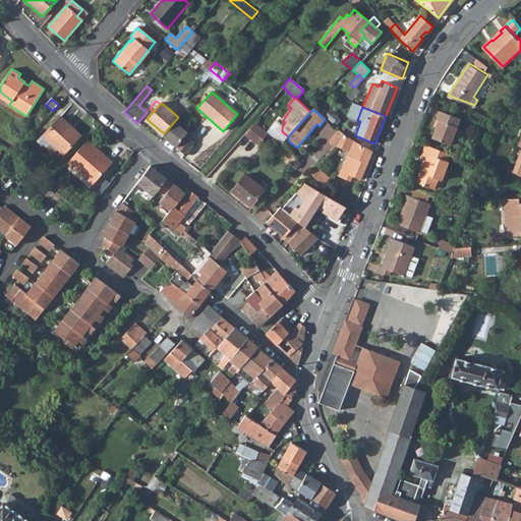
[(457,115),(442,109),(438,118),(441,119),(433,136),(452,143),(459,125),(454,123),(457,115)]
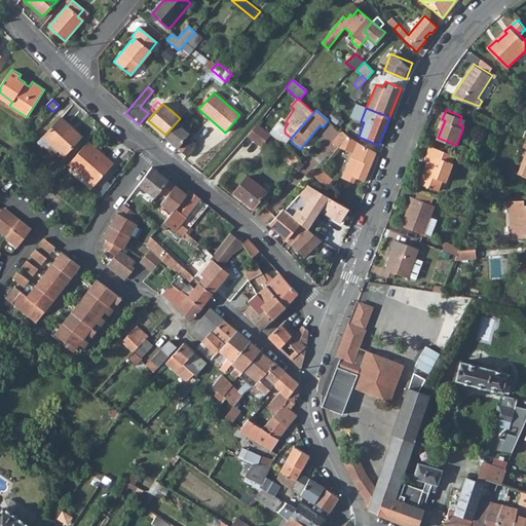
[(61,117),(41,137),(62,156),(80,137),(61,117)]
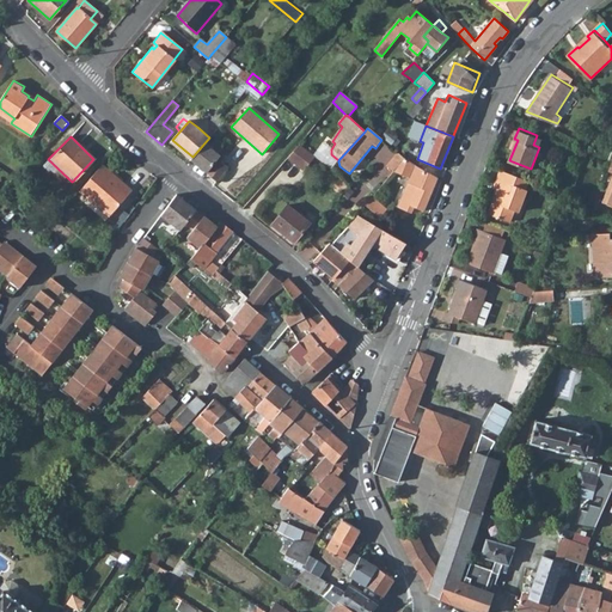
[(299,145),(286,159),(303,170),(313,155),(299,145)]
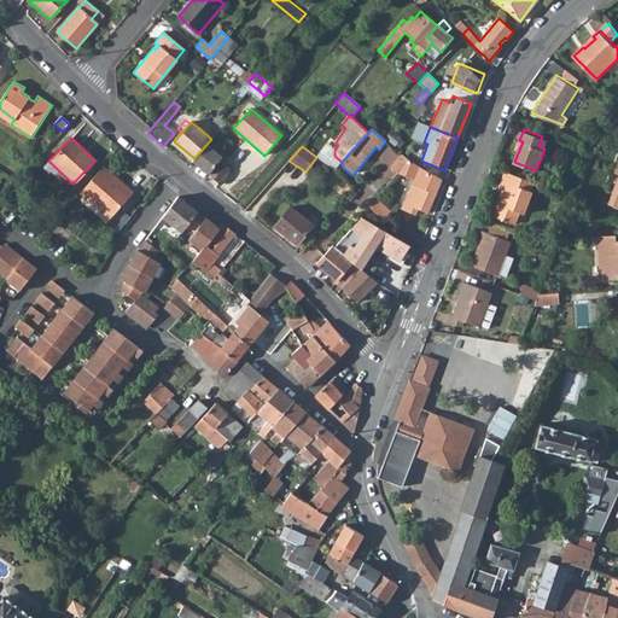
[(199,167),(209,174),(219,162),(209,155),(199,167)]
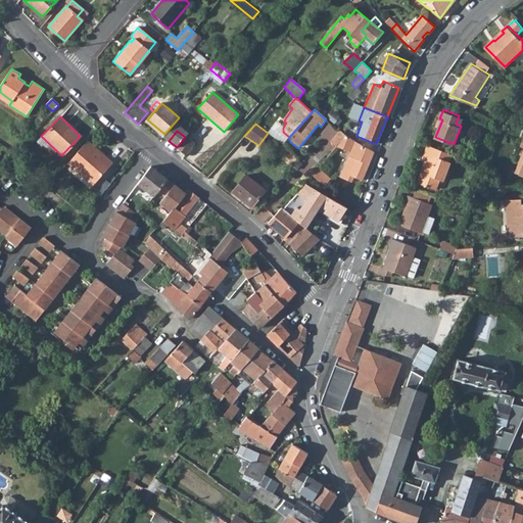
[(339,131),(330,142),(336,147),(344,136),(339,131)]
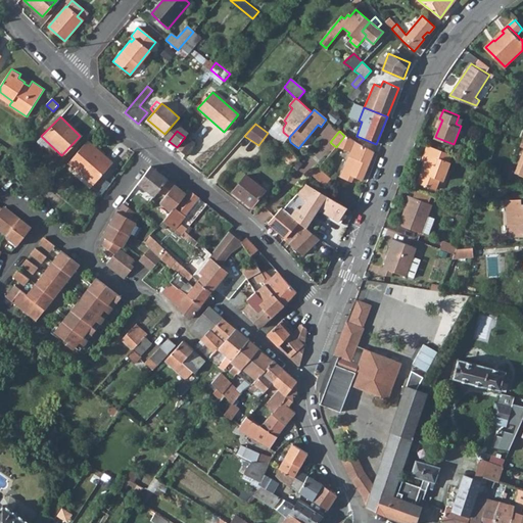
[(185,137),(177,147),(185,154),(194,142),(186,136),(185,137)]
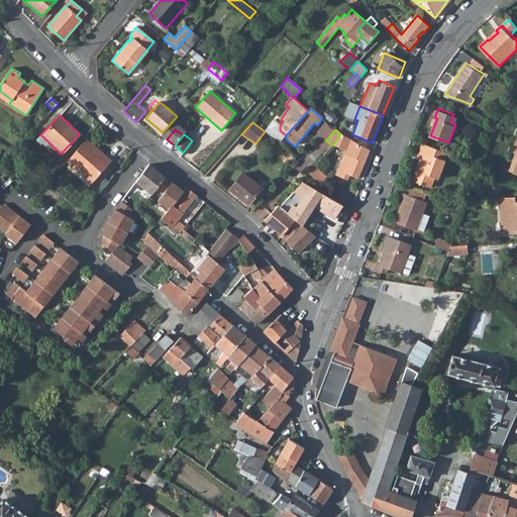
[(332,145),(331,145),(345,150),(344,154),(352,158),(351,163),(363,168),(370,150),(350,140),(340,134),(332,145)]
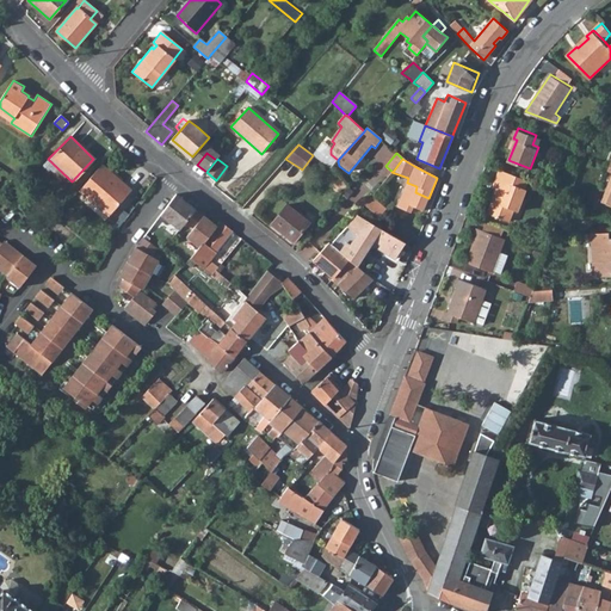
[(103,165),(79,191),(109,216),(133,190),(121,181),(118,184),(109,176),(111,172),(103,165)]
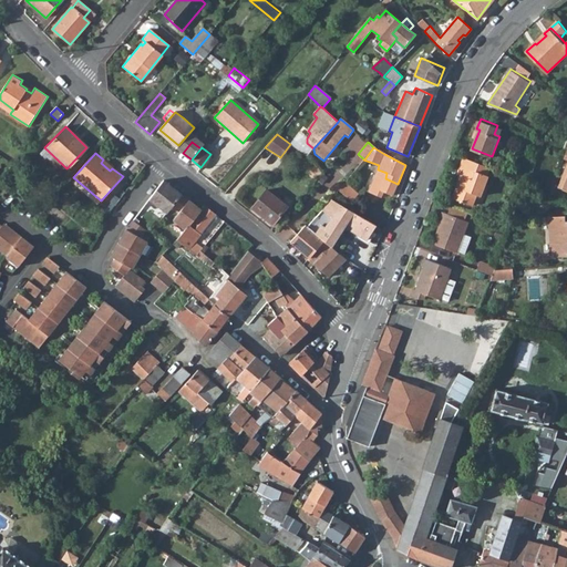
[(491,166),(465,156),(459,174),(462,175),(454,197),(474,204),(477,194),(482,196),(490,175),(487,174),(491,166)]
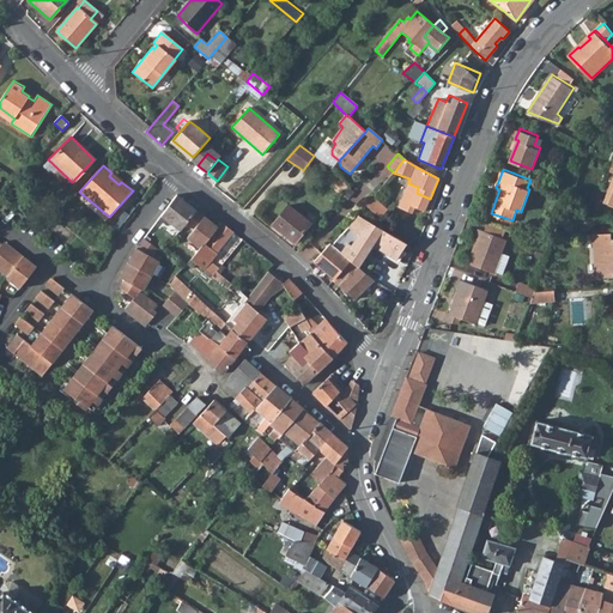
[(408,183),(402,201),(411,205),(411,206),(424,212),(430,199),(417,193),(418,187),(408,183)]
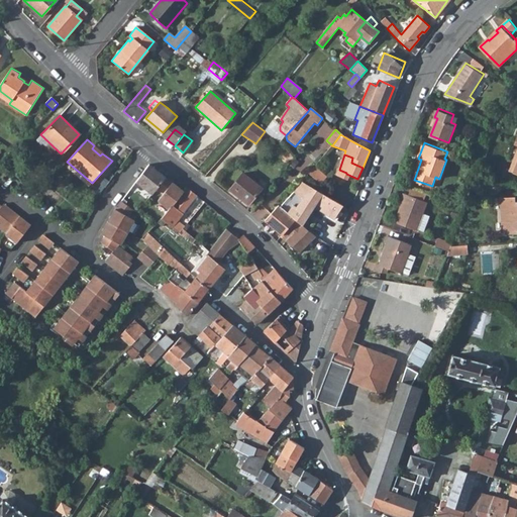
[(149,164),(136,181),(141,186),(151,193),(156,188),(165,177),(151,167),(149,164)]
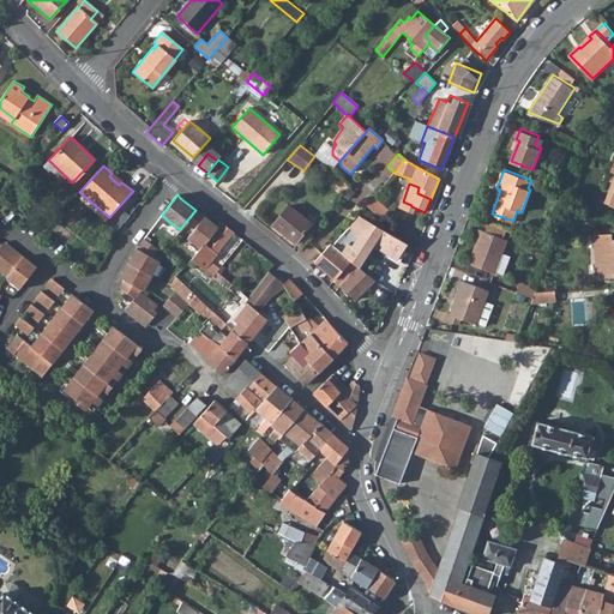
[(373,198),(366,206),(379,216),(385,208),(373,198)]
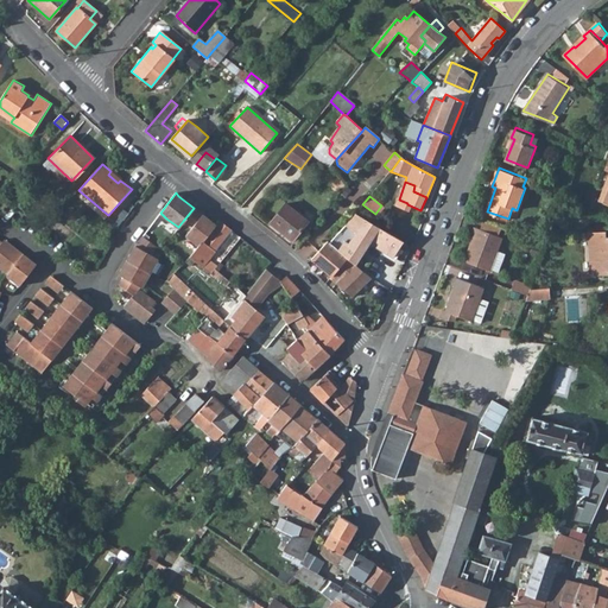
[(399,200),(397,206),(404,209),(403,210),(405,210),(407,204),(407,203),(399,200)]
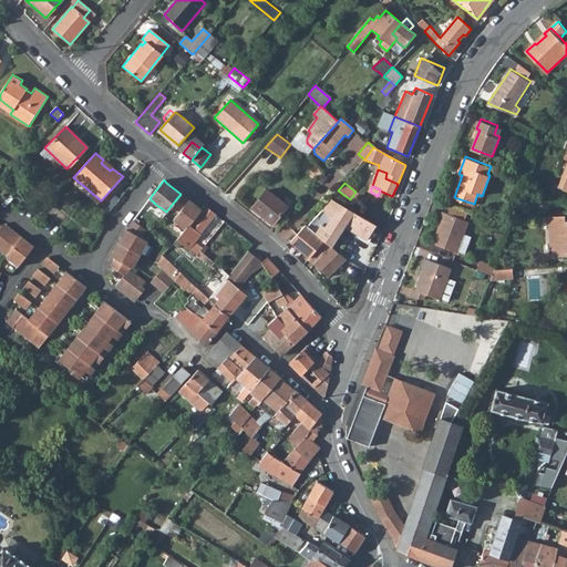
[(266,189),(251,208),(272,225),(287,206),(270,193),(266,189)]
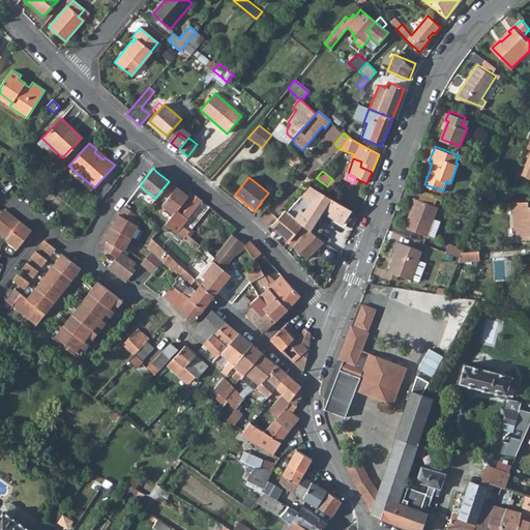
[(332,179),(327,186),(330,189),(336,182),(332,179)]
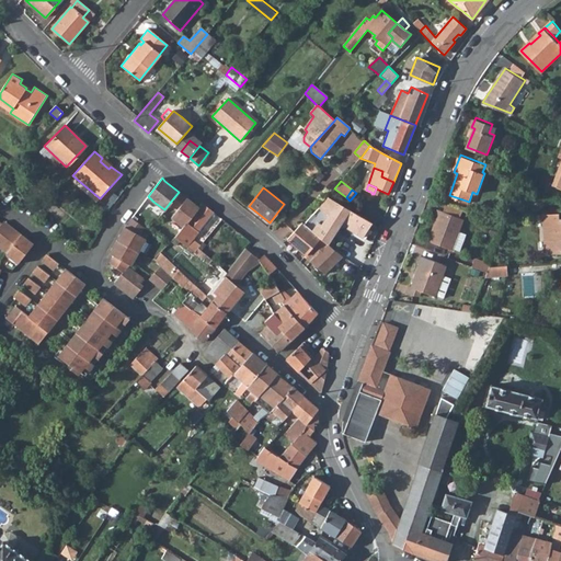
[(199,208),(179,192),(169,204),(175,210),(171,217),(183,227),(186,222),(187,222),(199,208)]
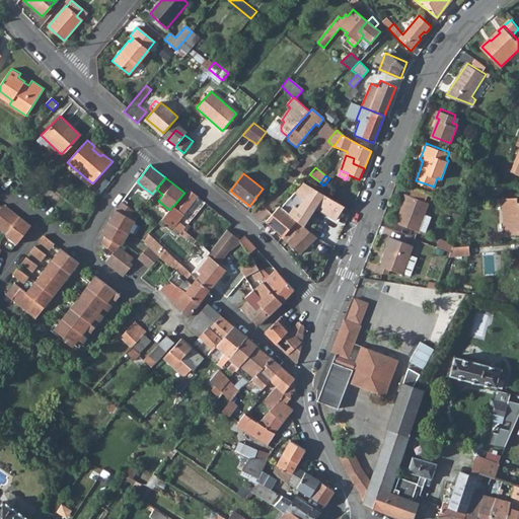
[(137,181),(130,190),(135,194),(138,192),(148,199),(152,195),(152,194),(142,187),(137,181)]
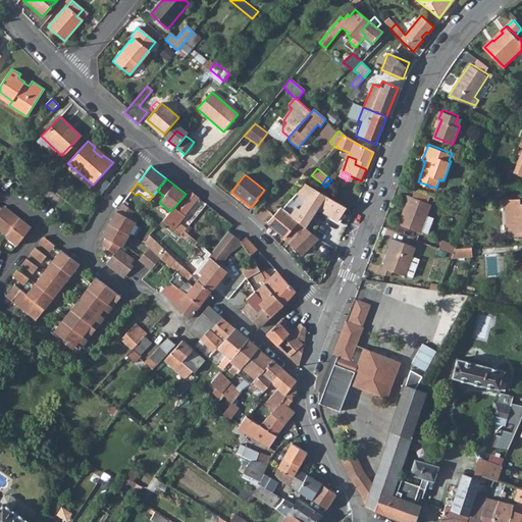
[(305,184),(282,209),(299,221),(305,227),(317,208),(319,205),(324,195),(317,191),(305,184)]
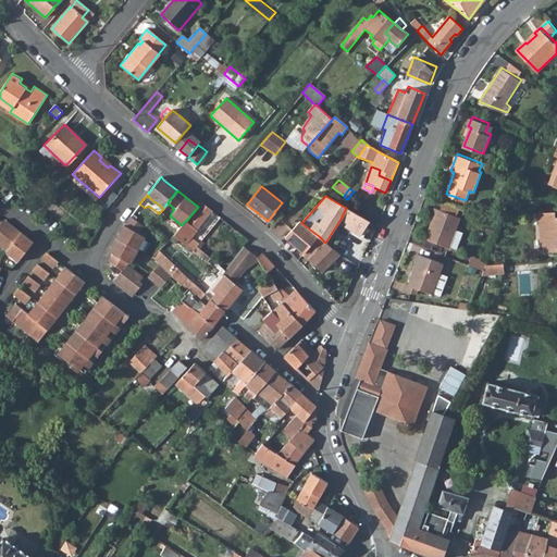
[(435,217),(428,239),(450,247),(461,217),(458,215),(461,208),(445,201),(442,210),(436,208),(434,217),(435,217)]
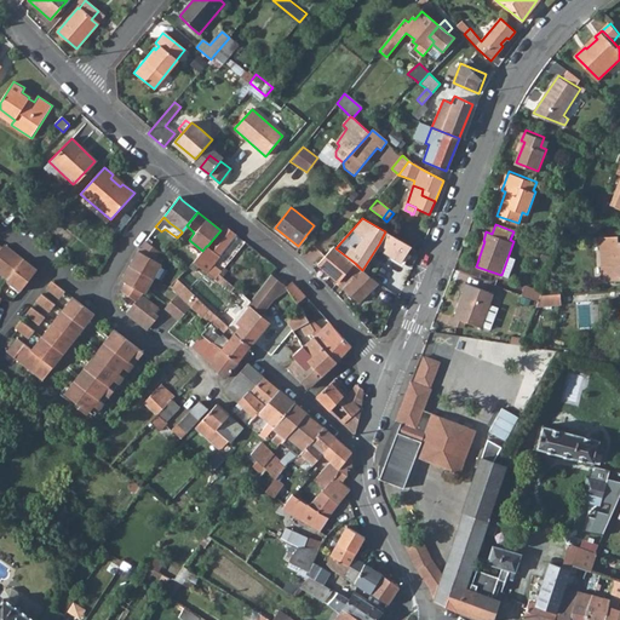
[(197,257),(194,262),(214,279),(219,274),(222,271),(213,264),(236,235),(224,225),(220,230),(207,246),(206,246),(202,251),(197,257)]
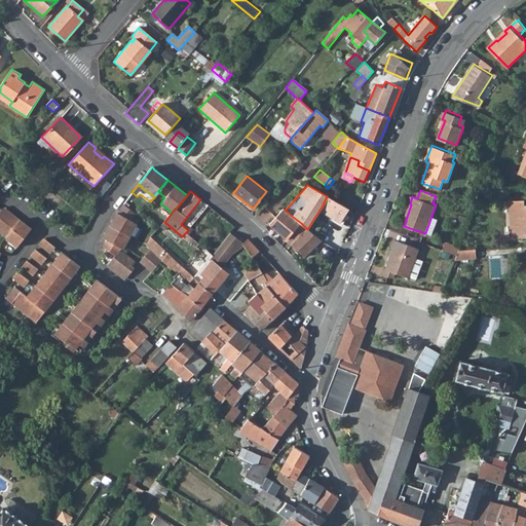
[(327,196),(322,207),(328,210),(326,213),(341,222),(348,209),(327,196)]
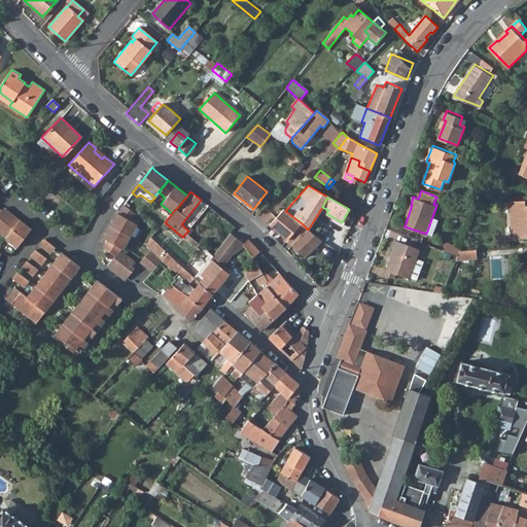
[(526,200),(512,201),(513,225),(516,225),(517,238),(526,237),(526,205),(526,200)]
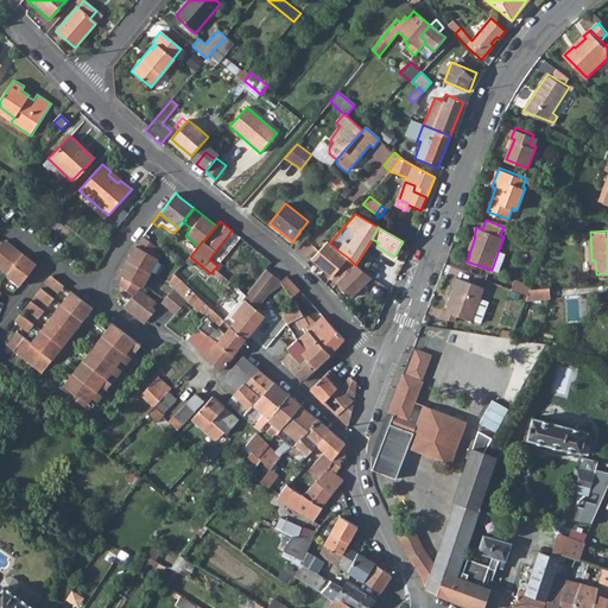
[(151,254),(157,246),(147,239),(143,235),(135,245),(119,273),(124,277),(119,284),(132,295),(122,306),(144,323),(154,309),(151,306),(154,301),(138,287),(139,286),(141,287),(158,259),(151,254)]
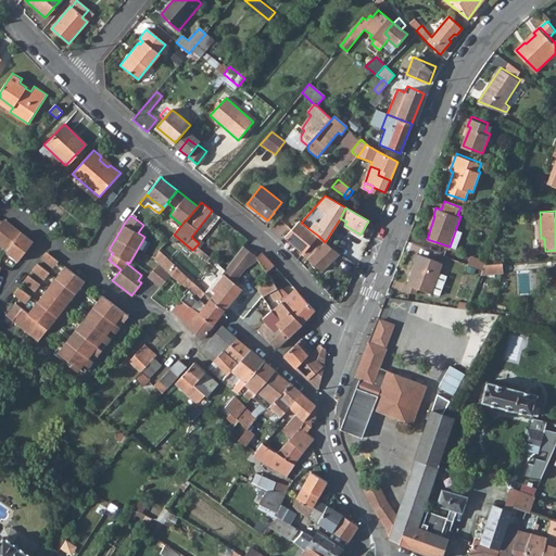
[(0,219),(0,244),(7,250),(5,251),(17,261),(33,241),(3,218),(1,220),(0,219)]
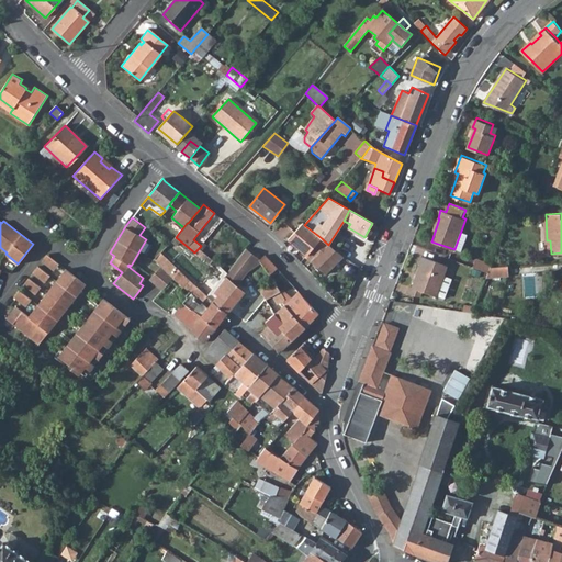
[(303,224),(290,237),(303,248),(302,250),(304,253),(306,250),(308,253),(319,242),(322,238),(304,225),(303,224)]
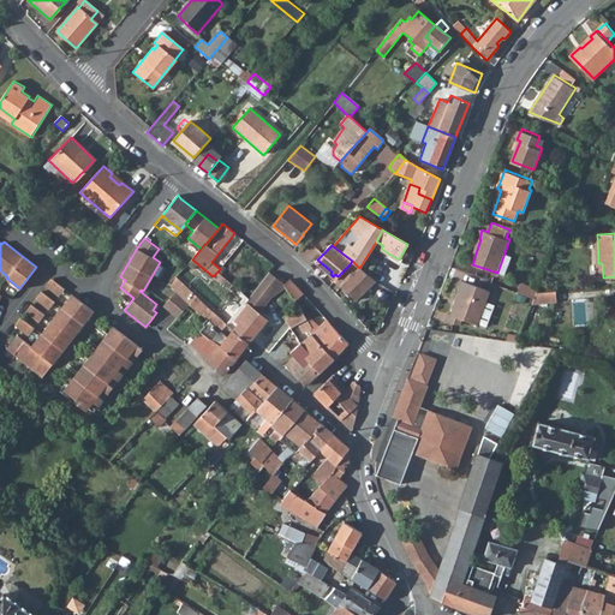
[(338,276),(336,279),(339,281),(341,280),(345,281),(340,286),(356,299),(375,281),(359,268),(352,261),(350,264),(338,276)]
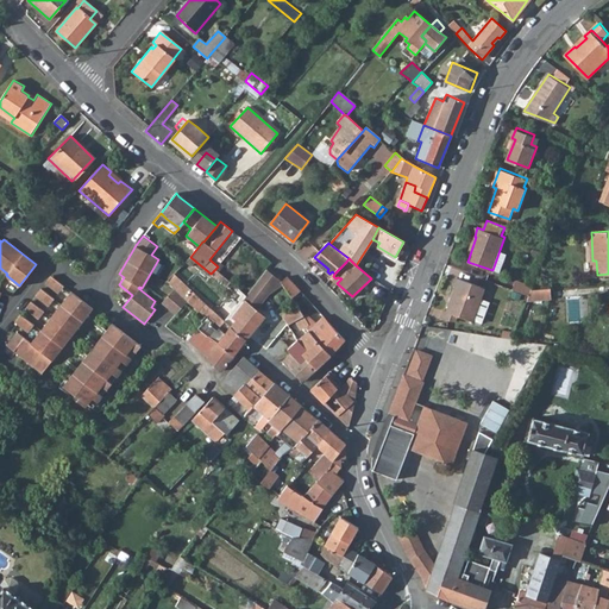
[(231,326),(231,327),(232,328),(245,340),(249,336),(264,316),(256,311),(268,296),(268,295),(282,286),(280,283),(281,281),(267,269),(263,272),(246,295),(243,300),(248,303),(240,313),(231,326)]
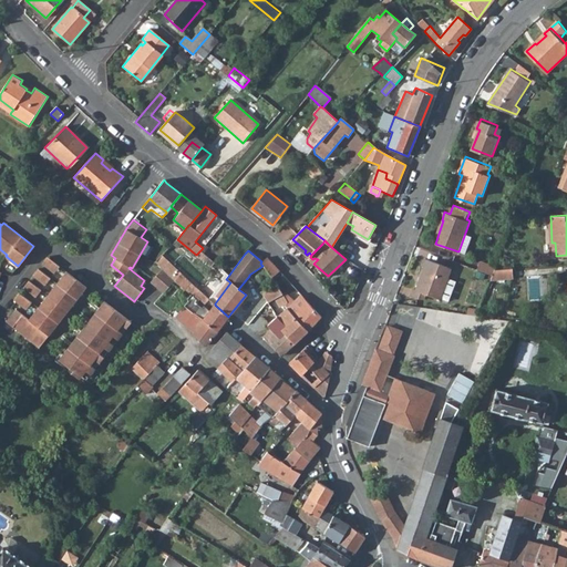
[(53,272),(59,266),(47,256),(41,264),(53,272)]
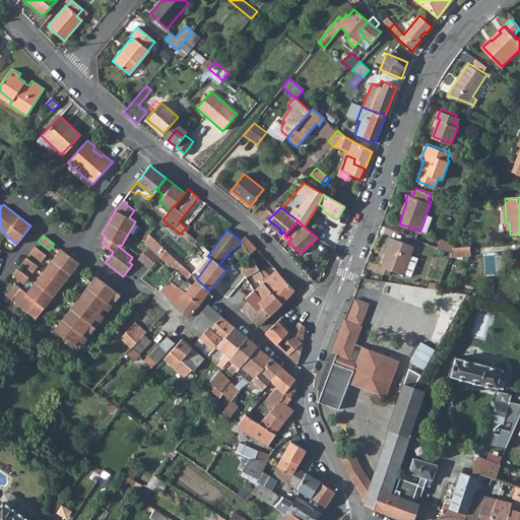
[(240,240),(239,242),(241,244),(248,253),(255,247),(252,244),(244,236),(240,240)]
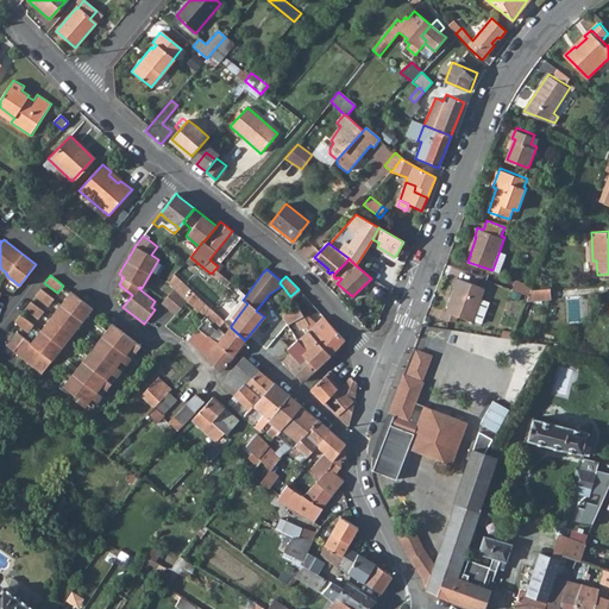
[(473,321),(475,319),(482,299),(487,288),(459,277),(456,287),(458,288),(449,311),(446,309),(443,319),(457,321),(459,315),(473,321)]
